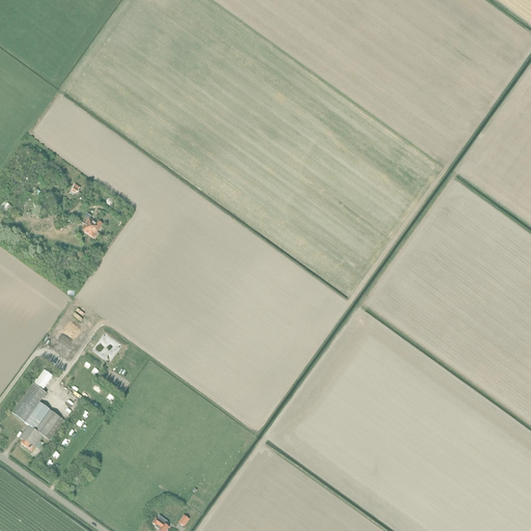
[(83,227),(81,230),(85,233),(85,234),(88,236),(88,235),(92,239),(102,225),(99,223),(98,224),(90,219),(91,218),(87,215),(86,217),(89,219),(85,225),(82,223),(80,226),(83,227)]
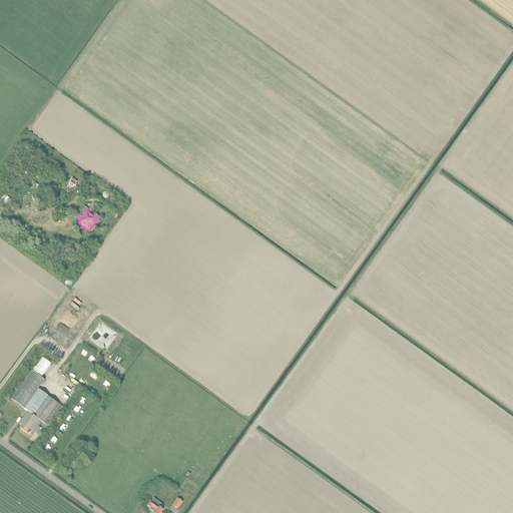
[(42,359),(33,372),(41,378),(50,365),(42,359)]
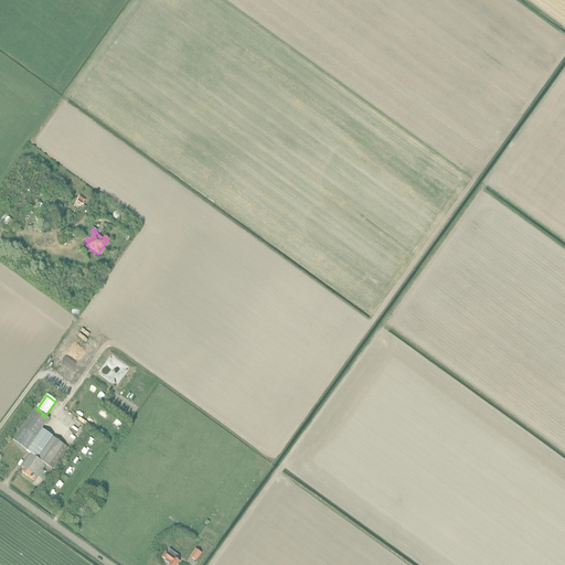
[(32,473),(38,477),(42,470),(45,465),(49,467),(64,446),(45,432),(41,429),(49,419),(35,409),(12,441),(30,454),(21,467),(31,475),(32,473)]
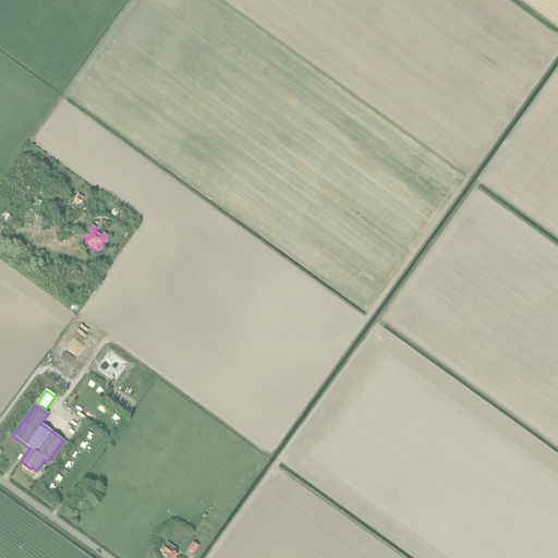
[(32,468),(31,469),(24,463),(21,466),(28,473),(29,472),(34,475),(37,471),(32,468)]
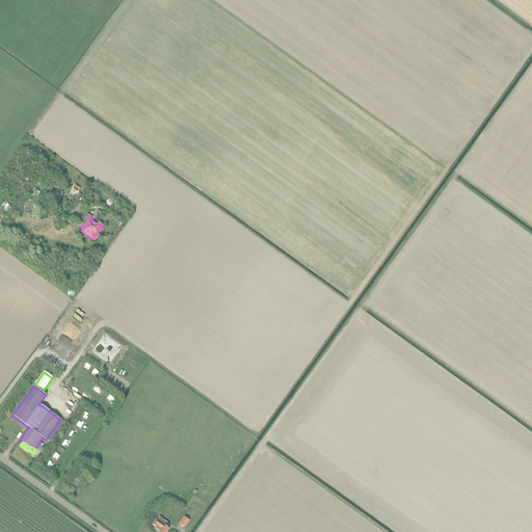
[(156,520),(153,525),(156,527),(155,528),(160,531),(159,531),(166,531),(169,529),(166,527),(168,524),(159,517),(157,521),(156,520)]
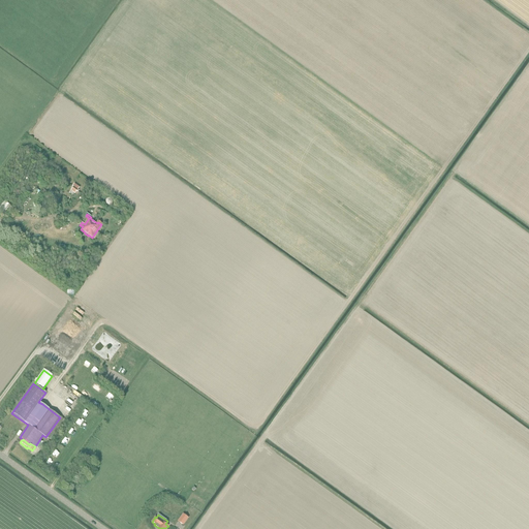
[(183,515),(178,522),(183,525),(188,518),(183,515)]
